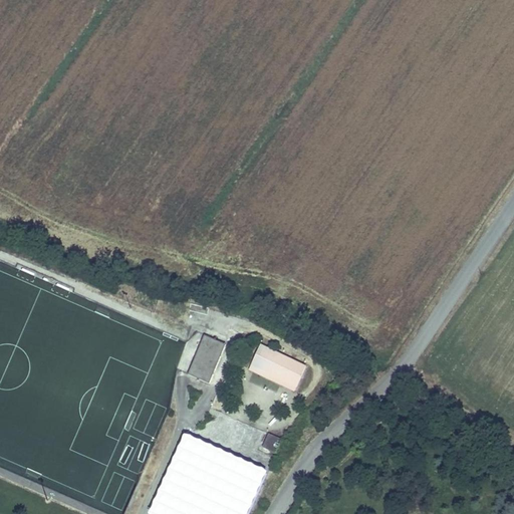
[(195,331),(179,371),(199,379),(215,338),(195,331)]
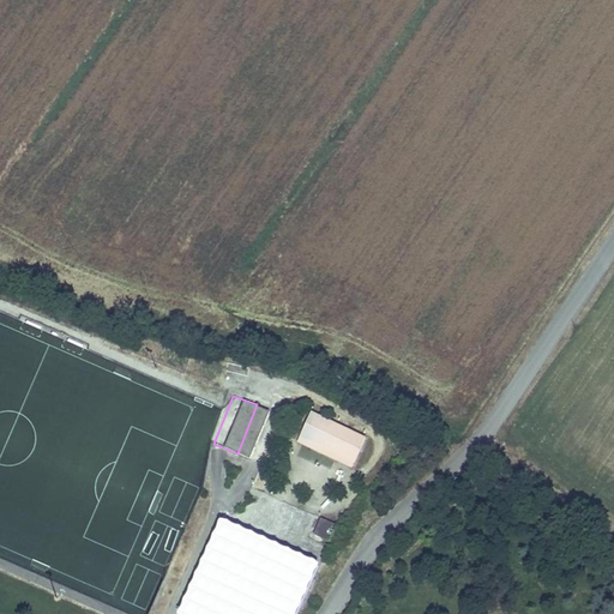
[(300,405),(289,431),(344,456),(356,429),(300,405)]
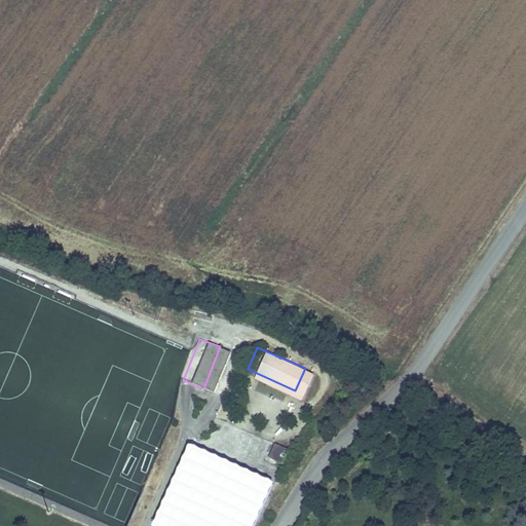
[(295,390),(248,369),(245,374),(293,398),(295,390)]
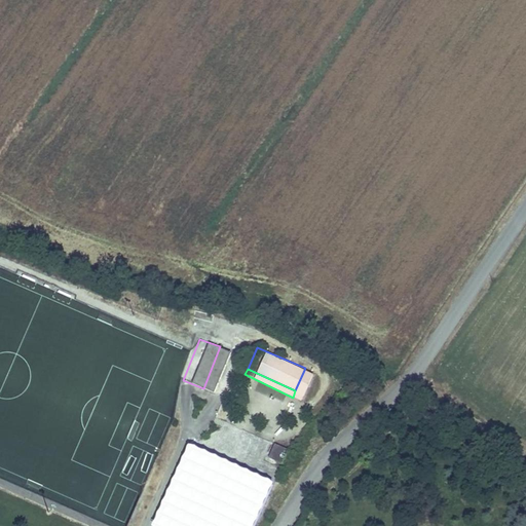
[(255,451),(267,457),(274,443),(261,437),(255,451)]
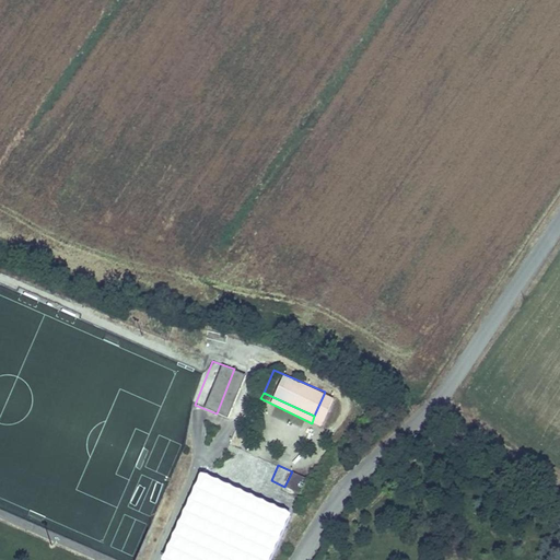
[(163,559),(270,559),(290,513),(197,476),(163,559)]
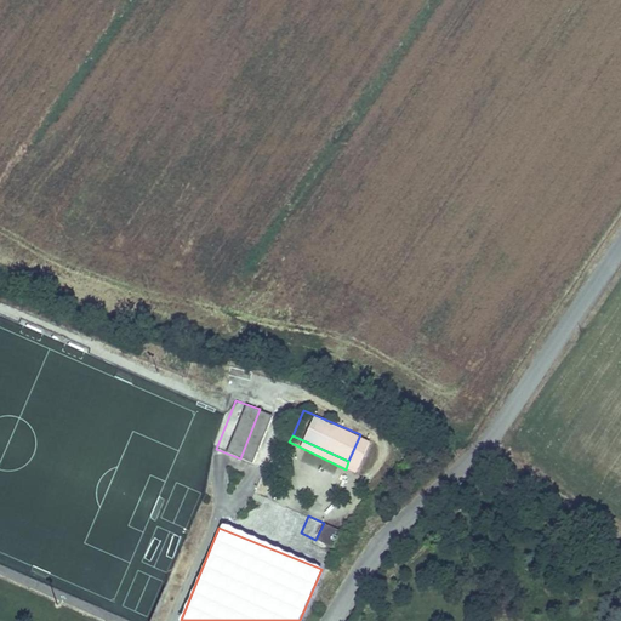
All buildings are outlined.
